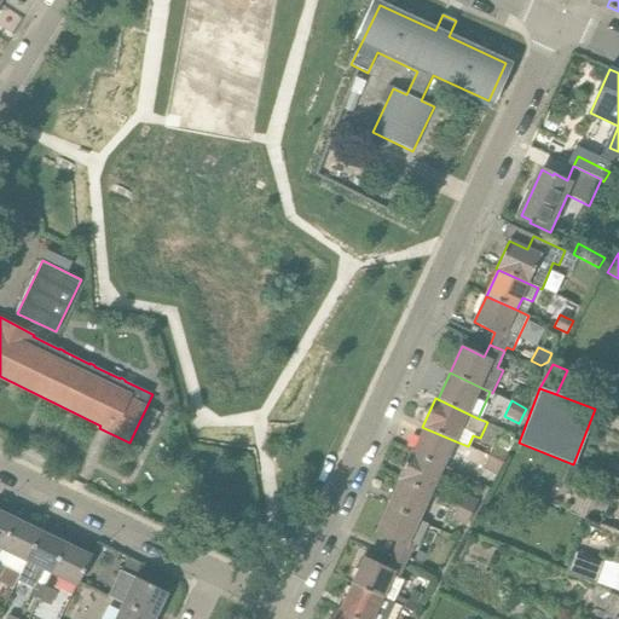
[(414,452),(444,467),(456,441),(424,428),(414,452)]
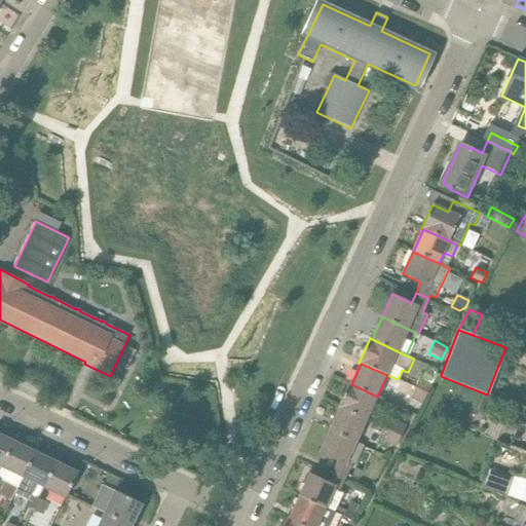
[(427,395),(433,385),(437,373),(430,371),(426,379),(421,376),(415,387),(427,395)]
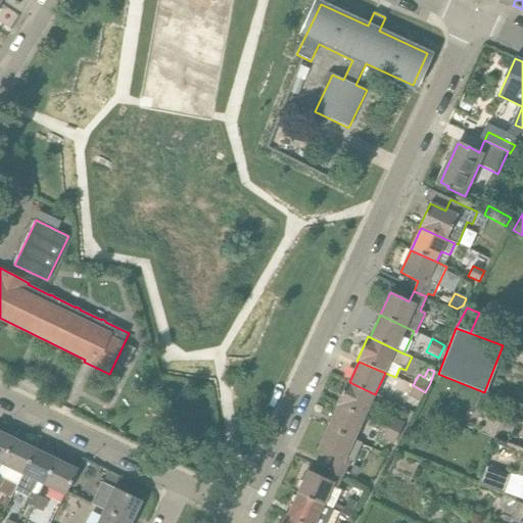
[(336,406),(338,407),(364,419),(375,394),(349,382),(347,381),(336,406)]
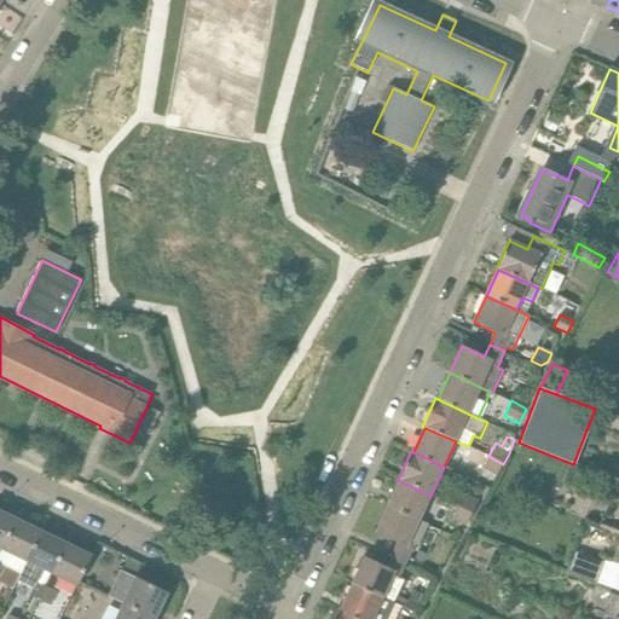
[(482,470),(497,476),(503,464),(489,456),(482,470)]
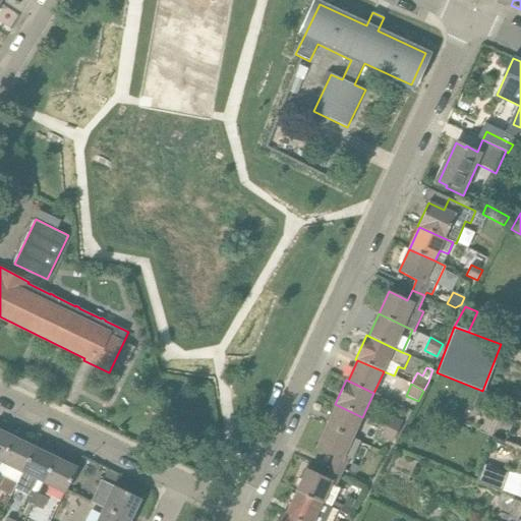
[(327,427),(353,440),(362,417),(337,405),(327,427)]
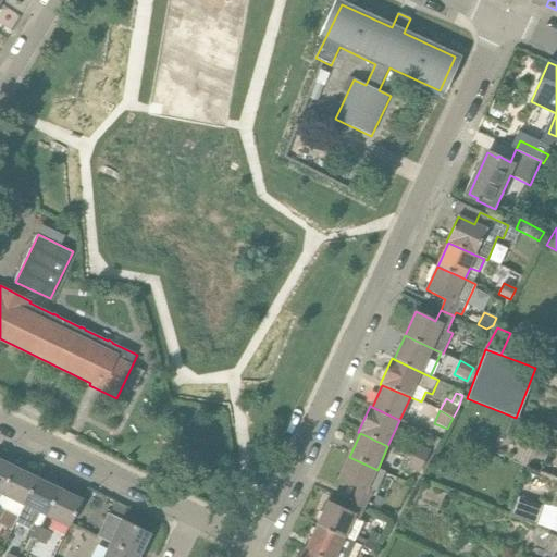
[(412,457),(424,462),(431,450),(418,445),(412,457)]
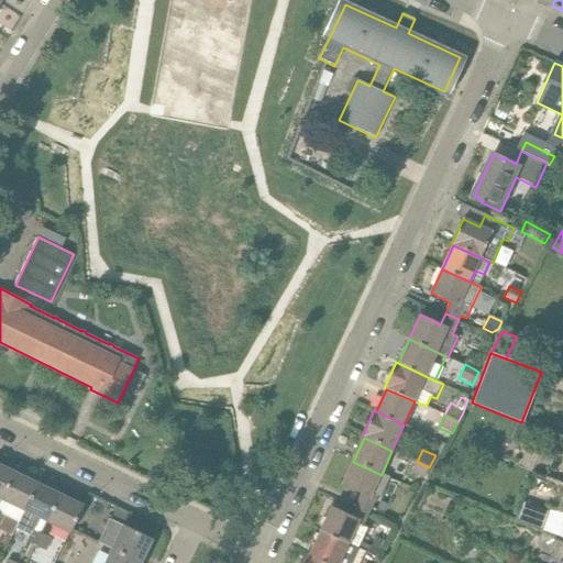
[(356,506),(371,511),(377,496),(373,494),(382,475),(353,462),(341,485),(361,495),(356,506)]
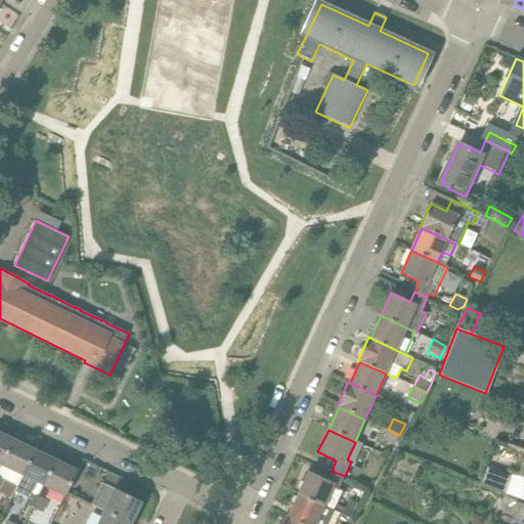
[(382,441),(394,446),(399,435),(388,430),(382,441)]
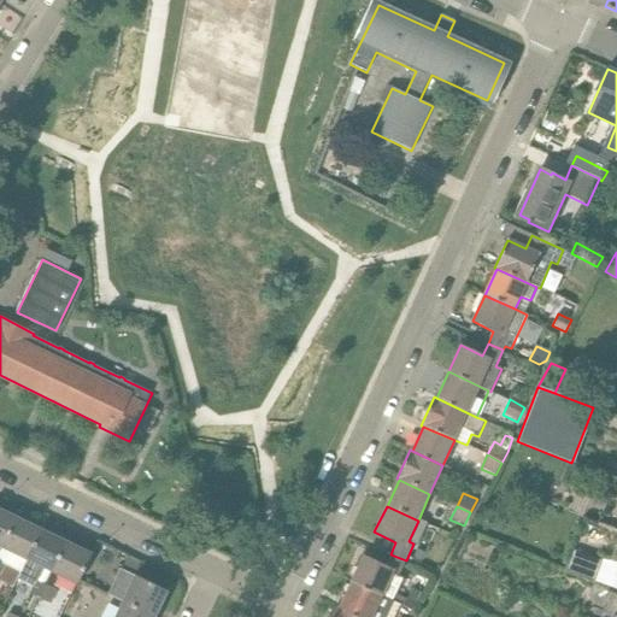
[(0,548),(17,517),(0,509),(0,548)]
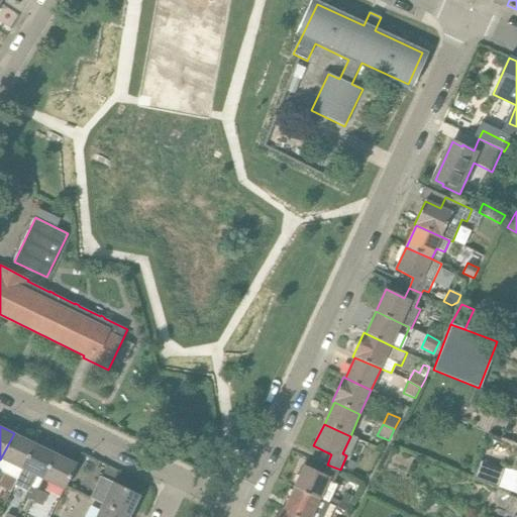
[(0,482),(4,474),(16,480),(34,443),(14,433),(0,459),(0,482)]
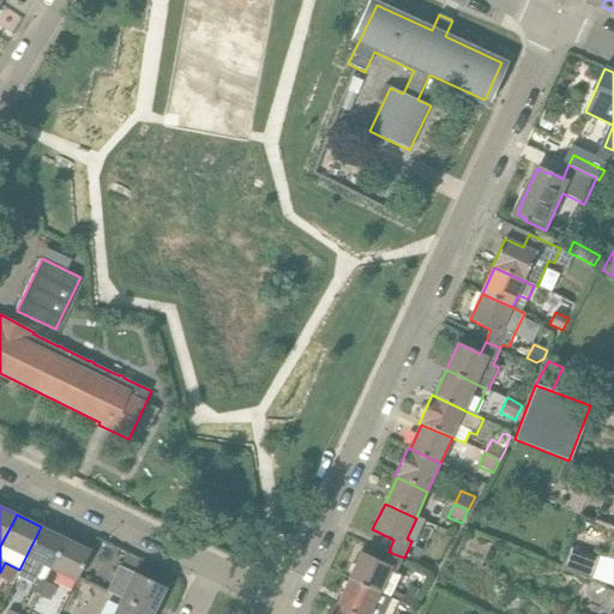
[(29,591),(38,596),(46,582),(50,570),(66,539),(41,527),(19,570),(17,576),(32,584),(29,591)]
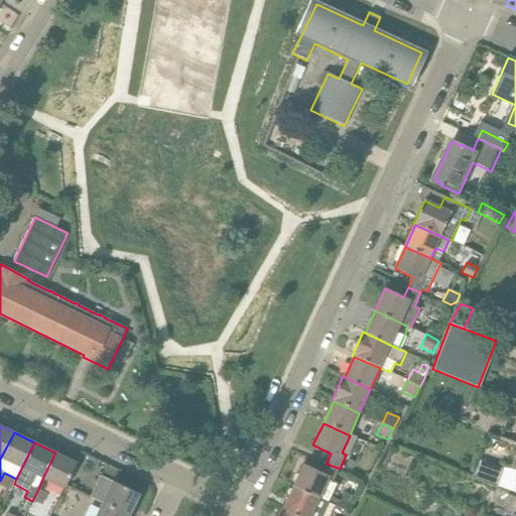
[(55,453),(42,479),(52,484),(65,490),(78,463),(55,453)]
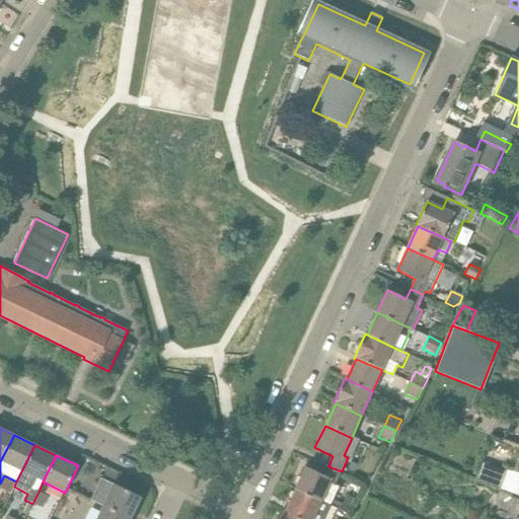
[(476,480),(500,489),(506,471),(483,463),(476,480)]
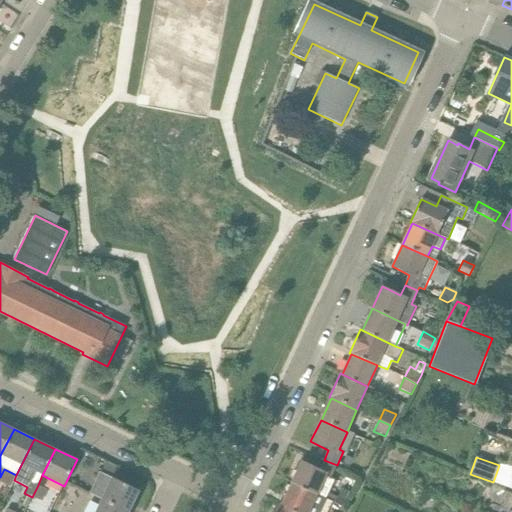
[(292,483),(317,495),(326,477),(330,479),(337,465),(324,460),(320,470),(302,461),(292,483)]
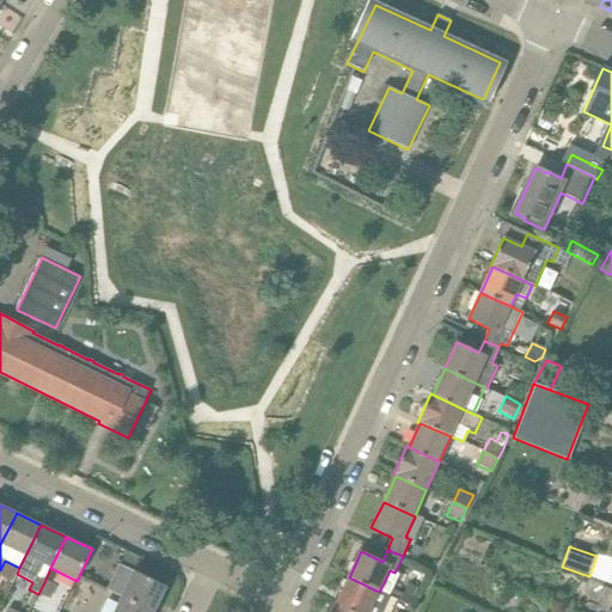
[(120,597),(154,611),(166,586),(134,570),(134,571),(121,564),(108,591),(120,597)]
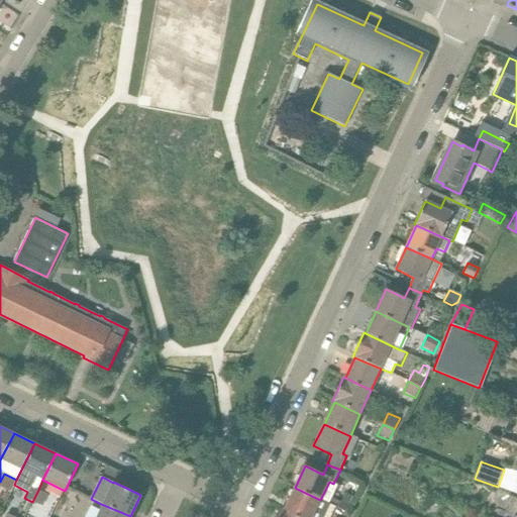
[(285,510),(299,516),(323,516),(329,505),(320,500),(295,488),(285,510)]
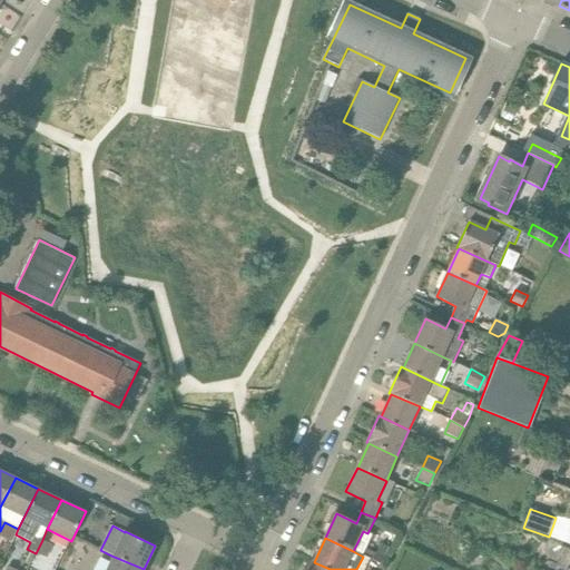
[(42,540),(36,553),(48,559),(53,547),(42,540)]
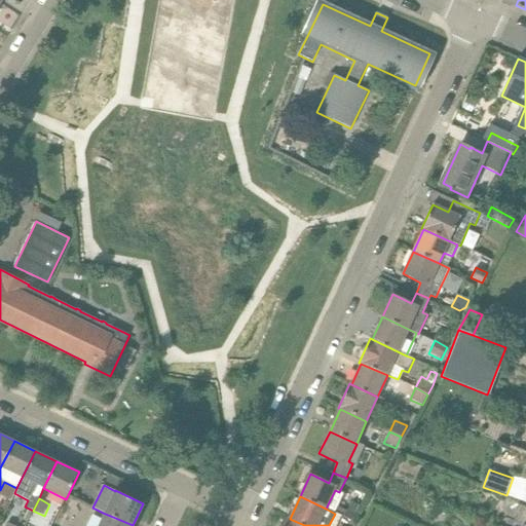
[(354,522),(361,509),(351,504),(347,513),(345,518),(354,523),(354,522)]
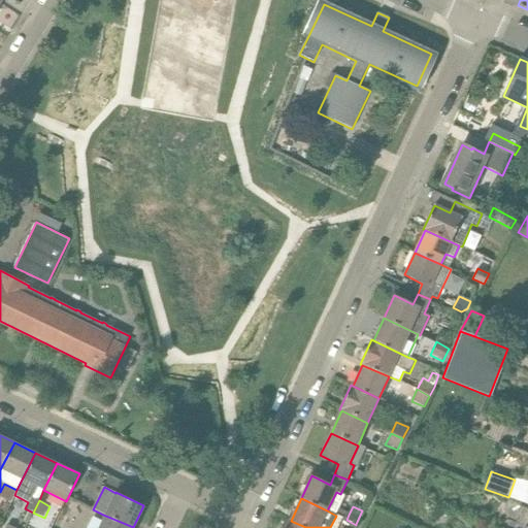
[(132,527),(133,527),(103,515),(96,527),(132,527)]
